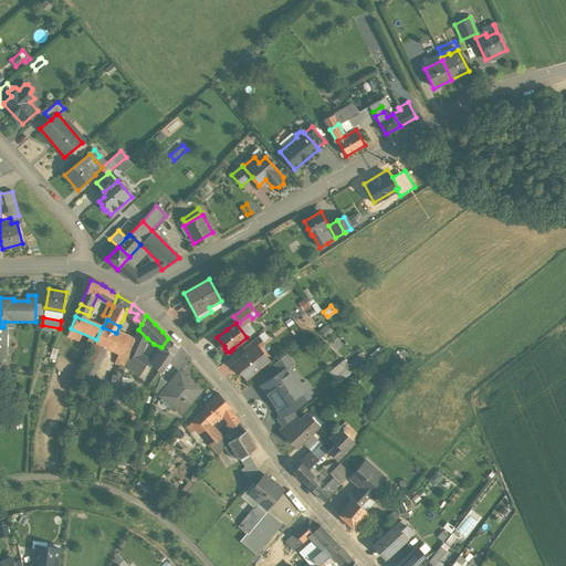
[(116,333),(103,327),(95,344),(118,355),(127,337),(116,333)]
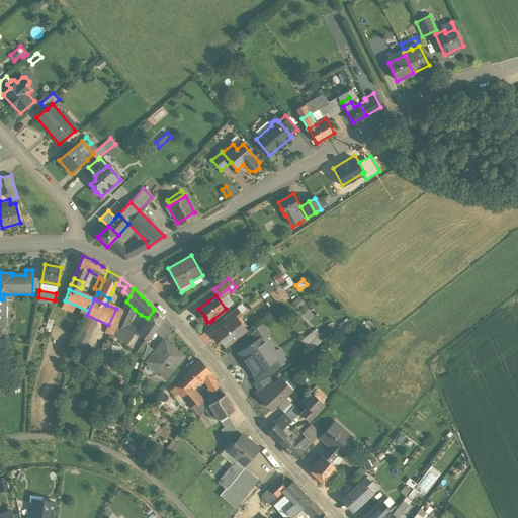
[(118,319),(116,329),(116,330),(132,339),(136,331),(126,326),(135,310),(126,301),(122,312),(118,319)]
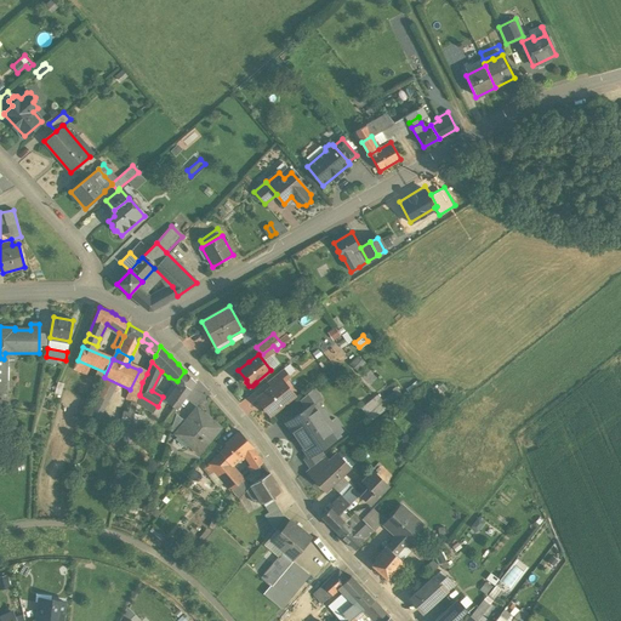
[(284,369),(267,382),(272,387),(279,382),(279,383),(289,376),(284,369)]
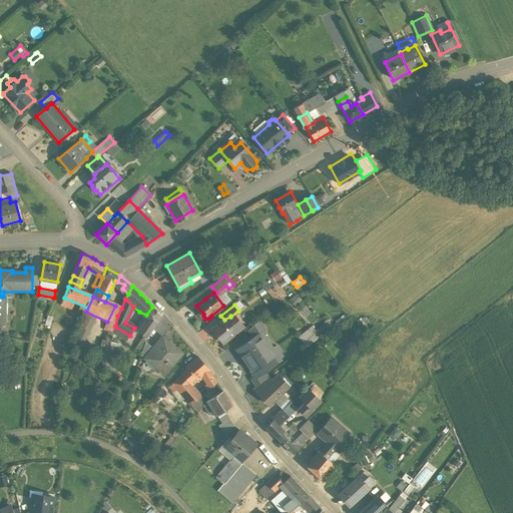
[(115,306),(107,322),(115,326),(117,316),(121,309),(115,306)]
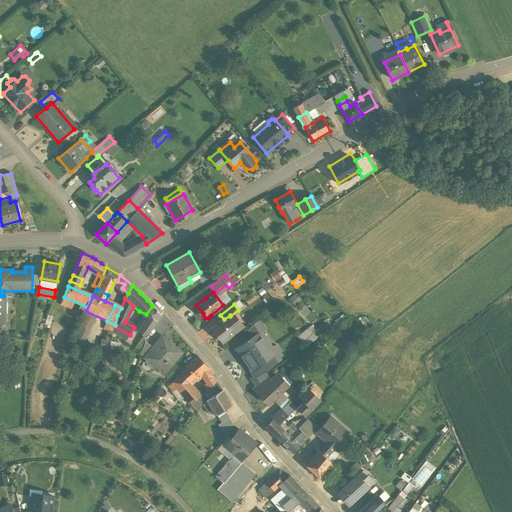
[(161,316),(152,306),(146,314),(150,317),(140,331),(147,336),(161,316)]
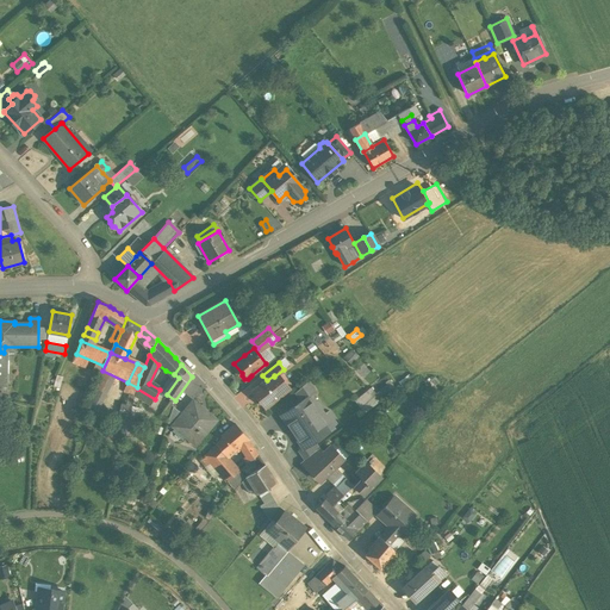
[(267,380),(253,392),(265,408),(286,391),(274,377),(274,375),(267,380)]
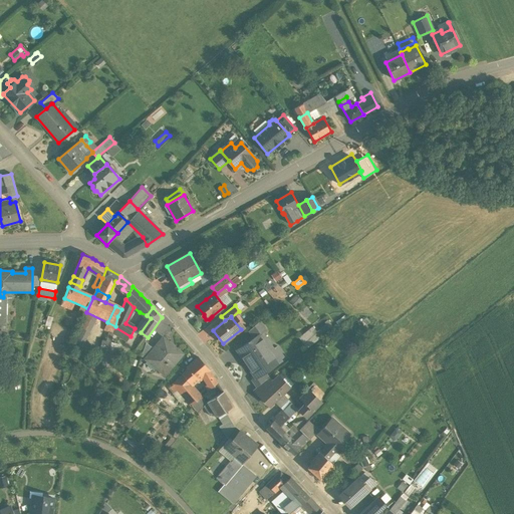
[(260,321),(249,330),(254,338),(256,337),(256,338),(266,331),(260,321)]
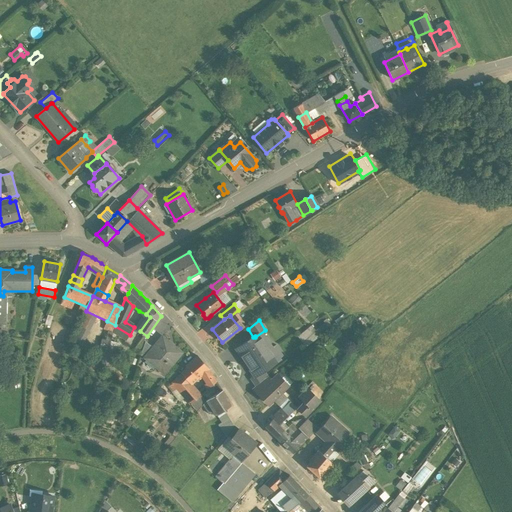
[(315,323),(298,336),(307,346),(323,333),(315,323)]
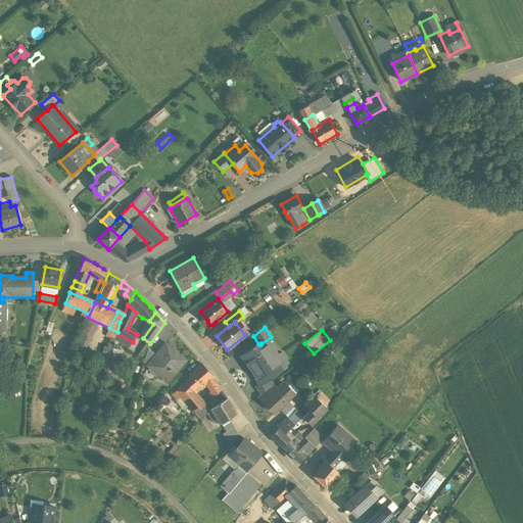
[(260,344),(260,343),(258,344),(244,354),(256,373),(253,374),(259,384),(260,384),(269,378),(282,369),(276,360),(273,362),(269,355),(260,344)]
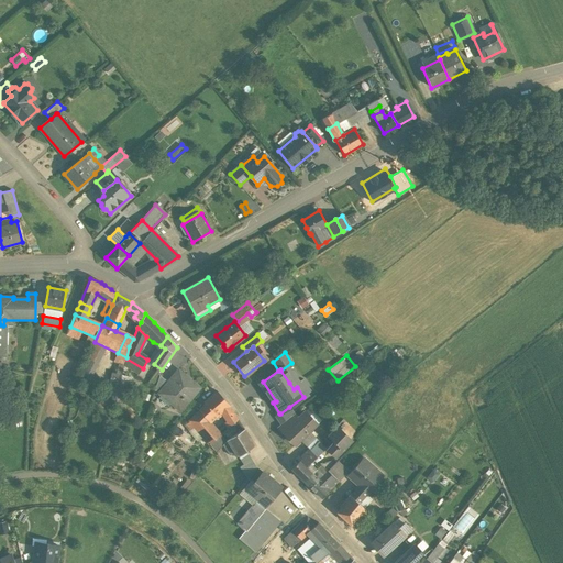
[(122,375),(112,373),(106,401),(116,404),(120,384),(120,383),(122,375)]
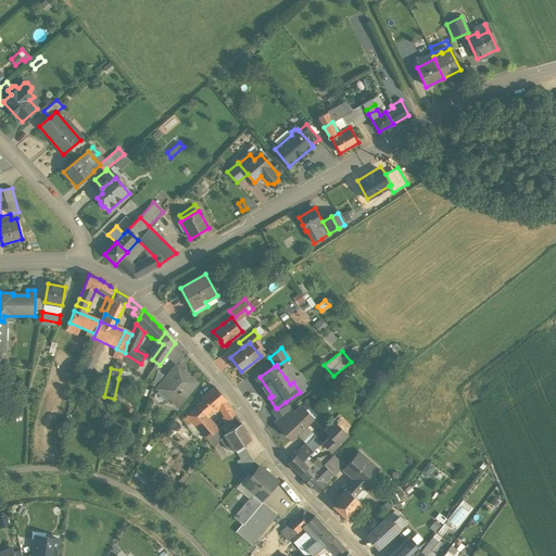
[(187,380),(184,377),(185,376),(175,368),(166,378),(158,389),(178,406),(198,382),(189,376),(187,380)]
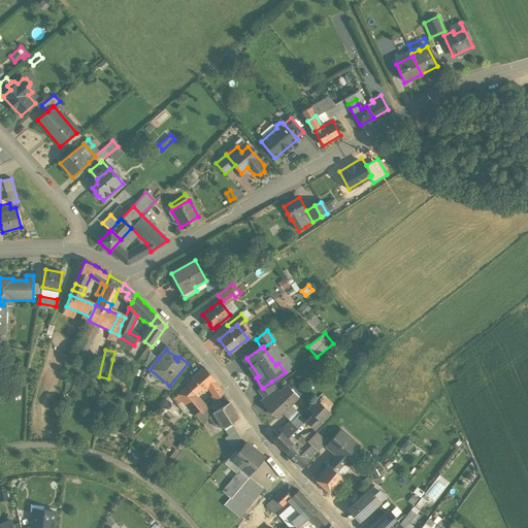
[(158,359),(150,353),(145,366),(150,369),(158,359)]
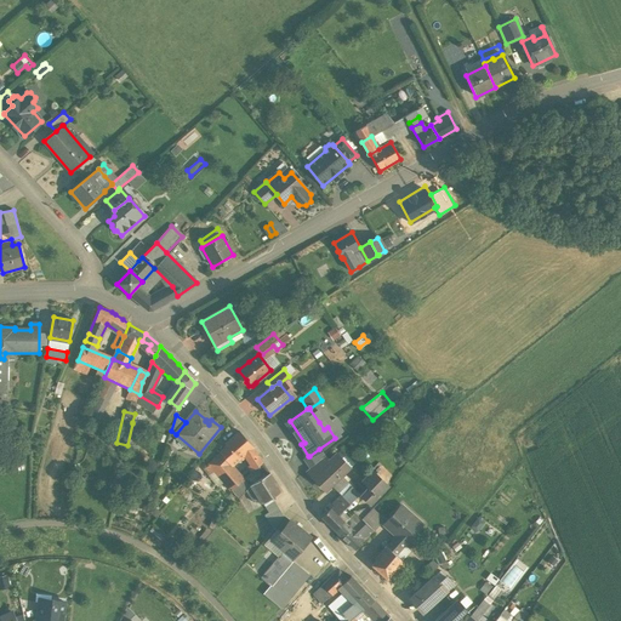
[(143,425),(132,422),(132,423),(127,445),(138,448),(143,425)]
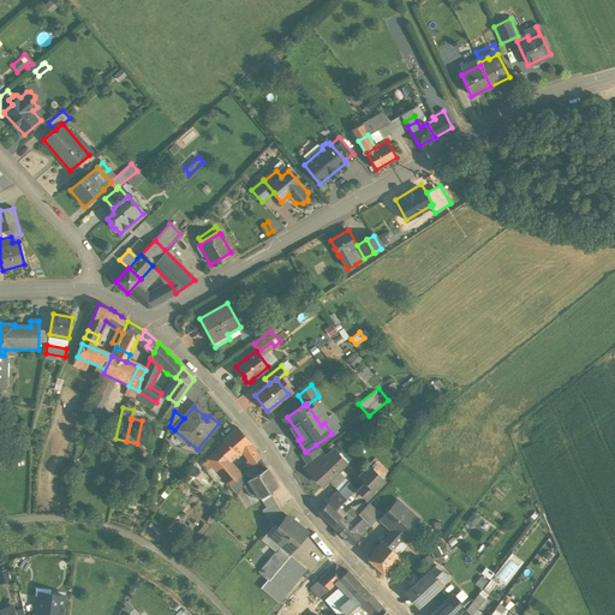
[(238,429),(224,441),(226,443),(218,448),(230,461),(250,443),(238,429)]
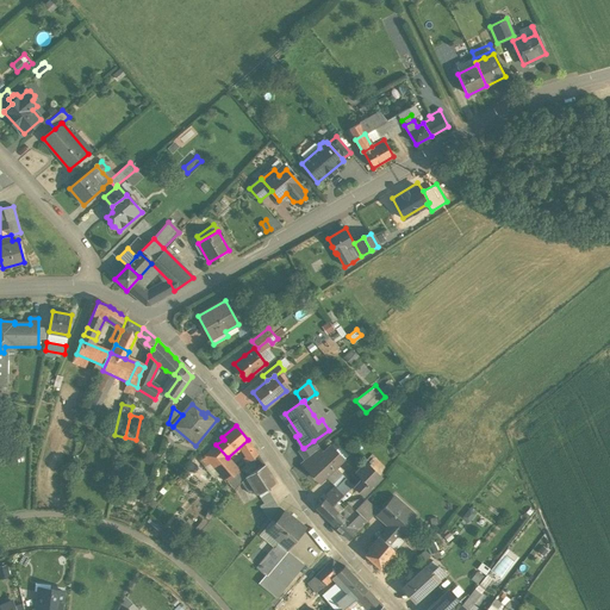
[(313,441),(304,448),(303,448),(298,450),(304,460),(318,449),(313,441)]
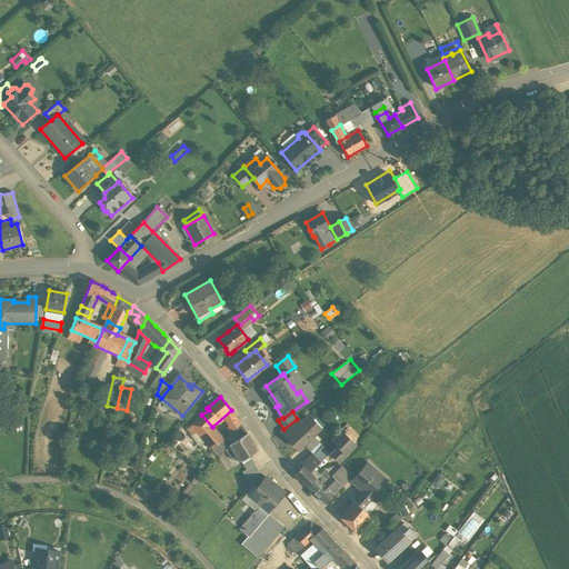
[(212,427),(201,415),(191,426),(206,443),(218,435),(212,427)]
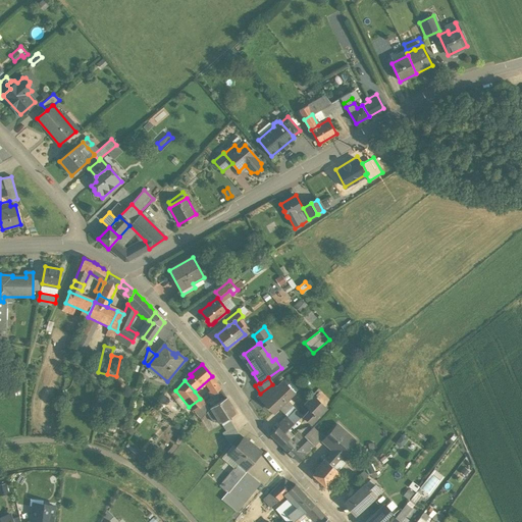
[(216,383),(210,388),(212,390),(208,394),(211,398),(221,389),(216,383)]
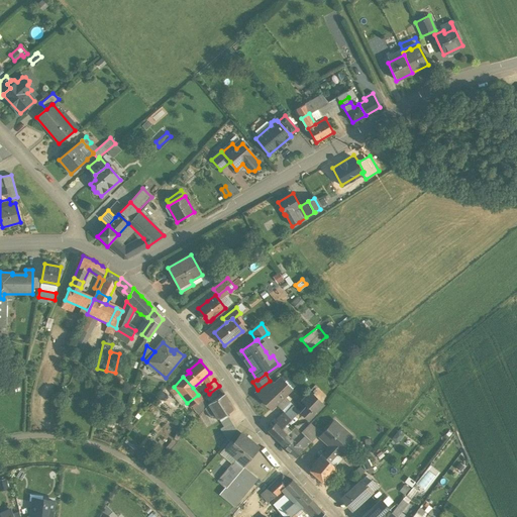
[(257,390),(255,392),(262,398),(274,385),(270,381),(257,390)]
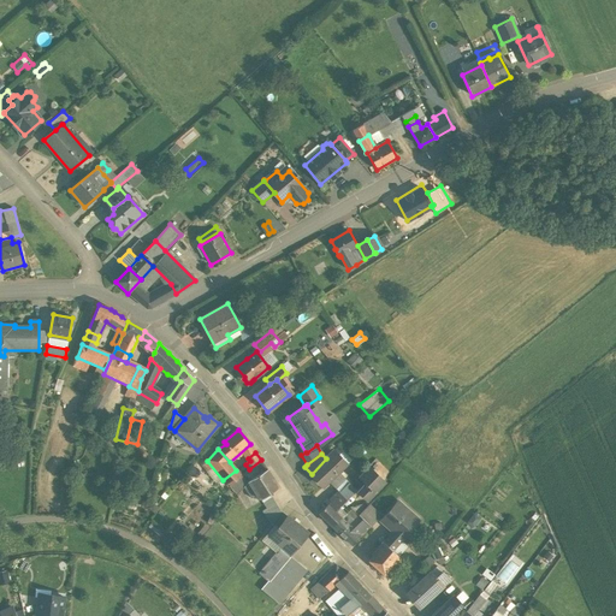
[(312,474),(311,474),(324,487),(329,483),(339,473),(347,465),(337,455),(332,460),(326,458),(312,474)]
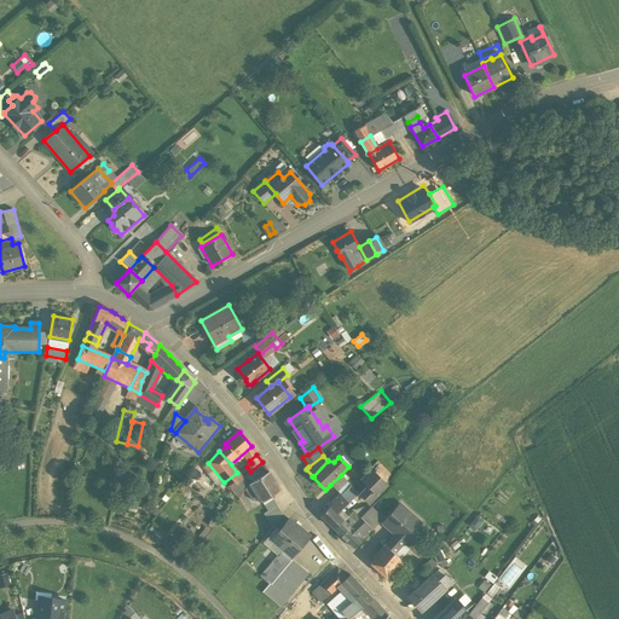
[(391,474),(380,463),(374,469),(376,470),(375,473),(386,482),(391,474)]
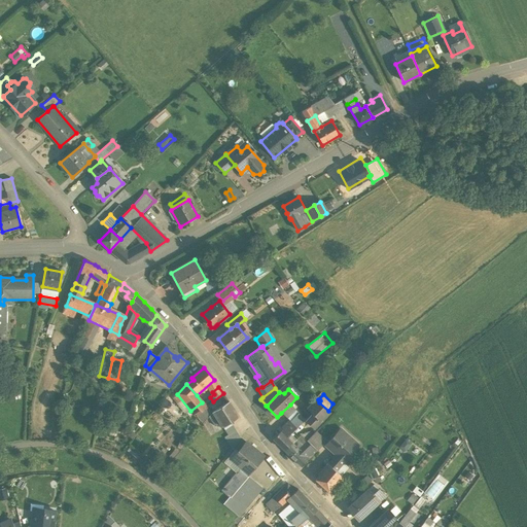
[(319,402),(315,398),(307,407),(313,413),(306,420),(315,428),(330,413),(328,411),(319,402)]
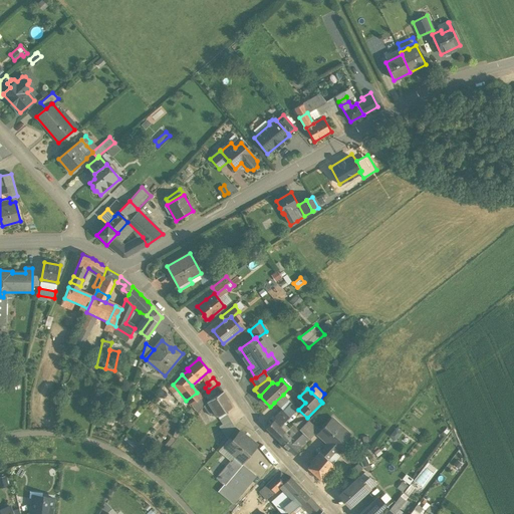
[(223,392),(208,402),(215,413),(217,417),(218,417),(225,412),(233,407),(223,392)]
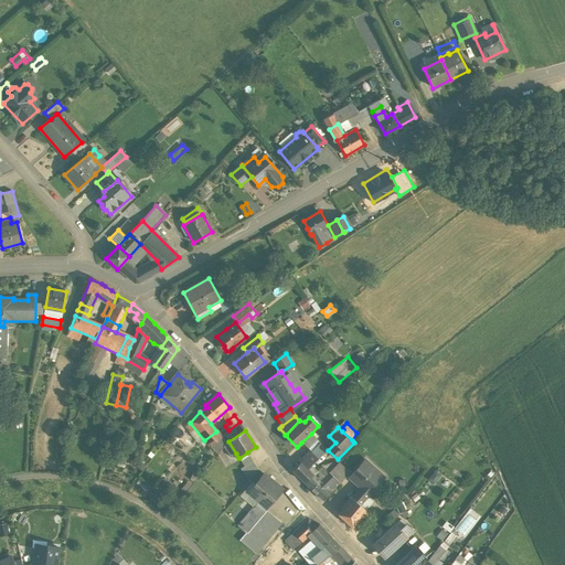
[(216,432),(204,440),(210,447),(222,437),(216,432)]
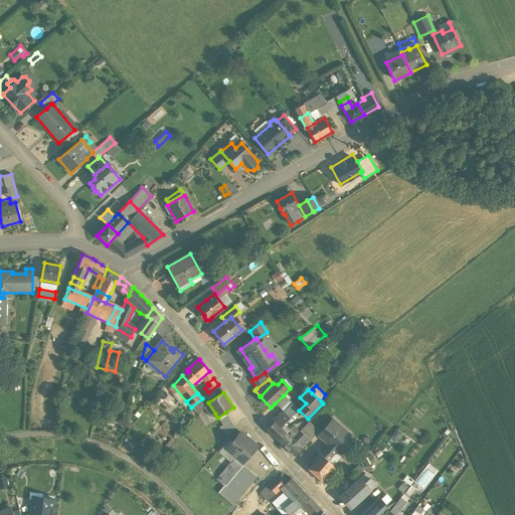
[(284,395),(275,403),(284,412),(287,408),(292,404),(284,395)]
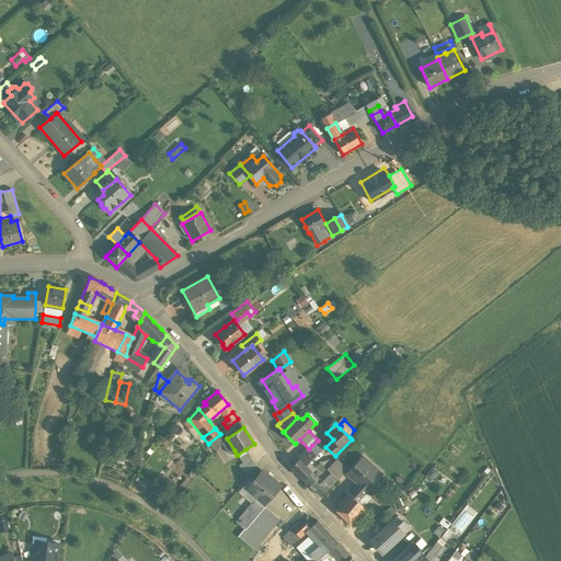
[(325,432),(320,438),(322,441),(320,443),(324,447),(325,447),(333,439),(327,433),(325,432)]
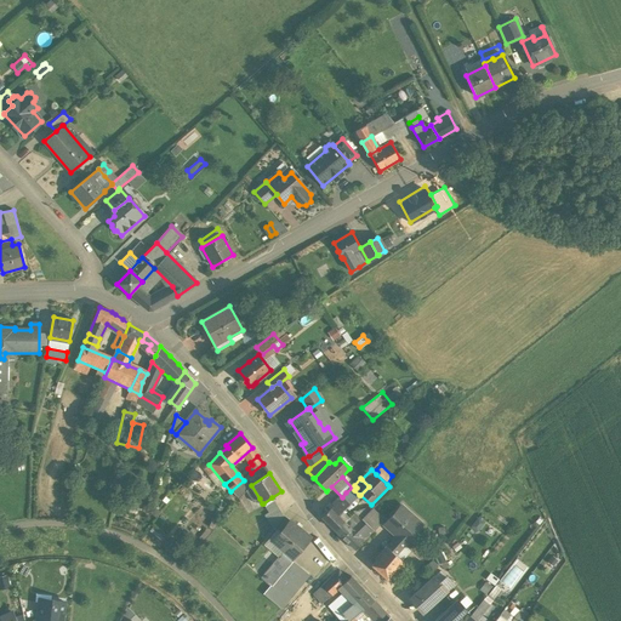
[(260,499),(251,485),(245,491),(254,502),(260,499)]
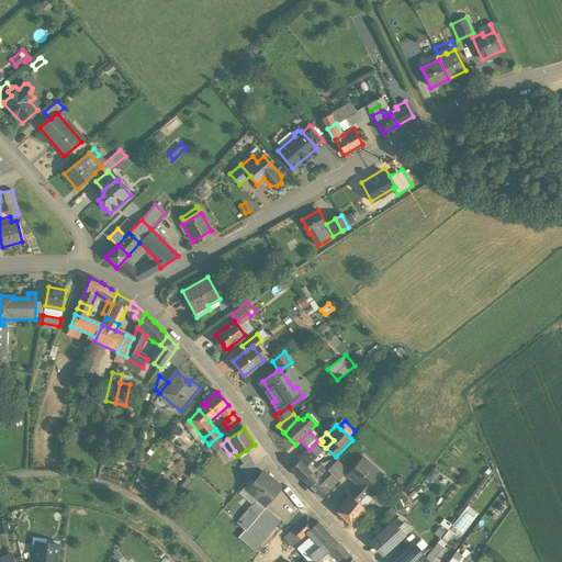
[(321,444),(318,441),(313,446),(321,453),(325,448),(321,444)]
